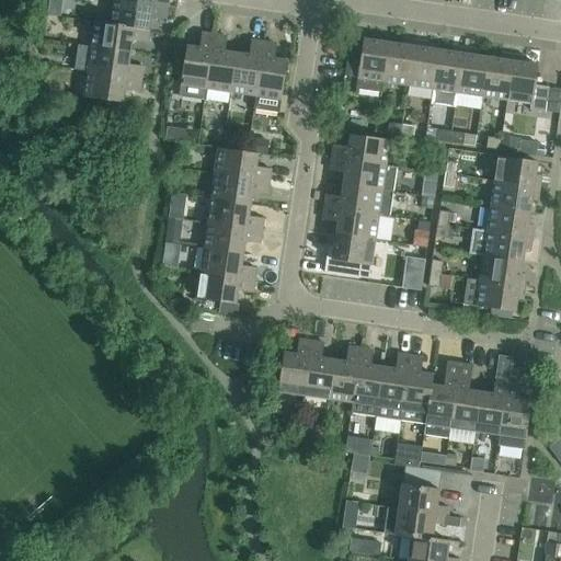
[(94,22),(148,31),(150,18),(165,20),(167,8),(113,0),(110,24),(94,22)]
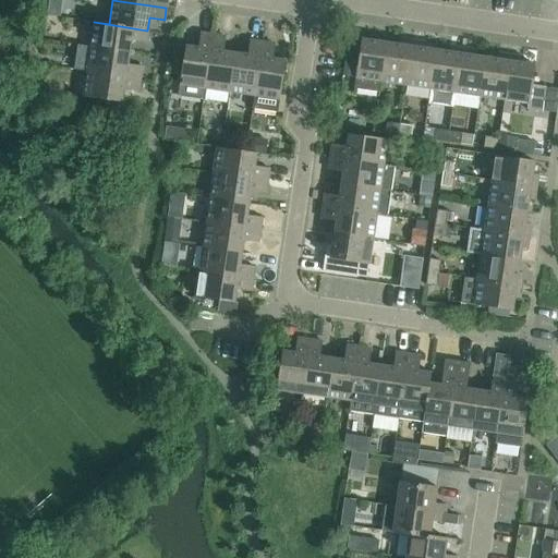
[(94,22),(91,47),(129,52),(131,40),(146,43),(147,31),(94,22)]
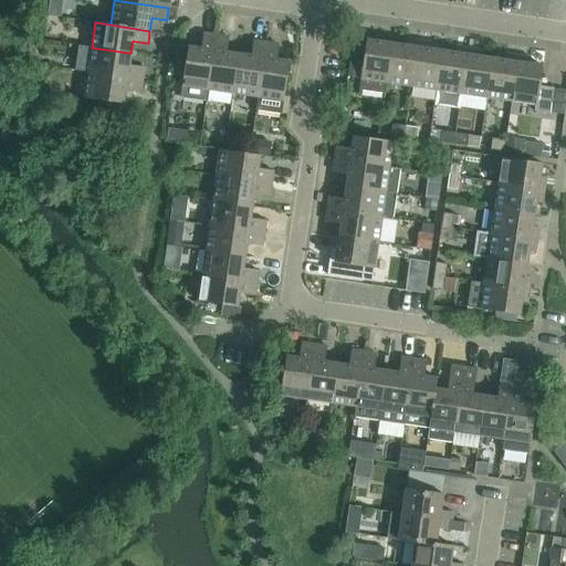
[(380,37),(354,32),(349,58),(363,60),(360,80),(386,83),(391,44),(379,42),(380,37)]
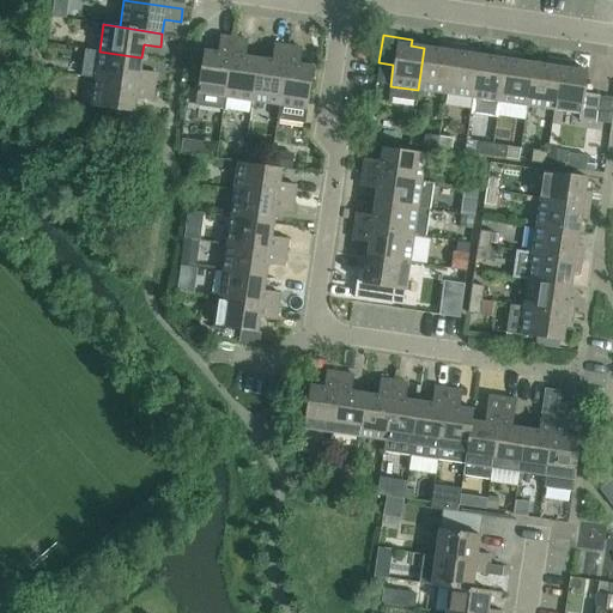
[(225,97),(234,38),(219,37),(217,53),(202,50),(196,93),(225,97)]
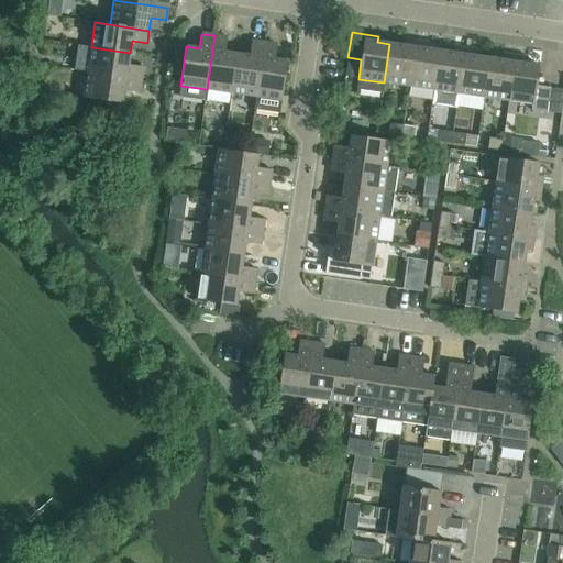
[(214,35),(207,89),(231,94),(236,54),(224,53),(227,37),(214,35)]
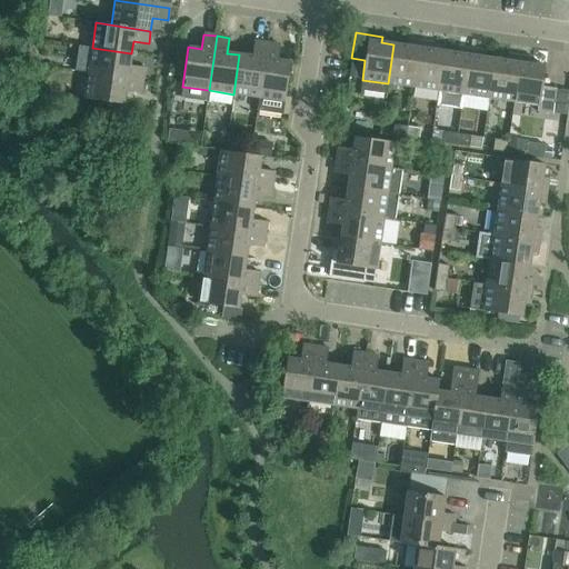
[(406,46),(393,45),(388,83),(413,88),(420,42),(407,40),(406,46)]
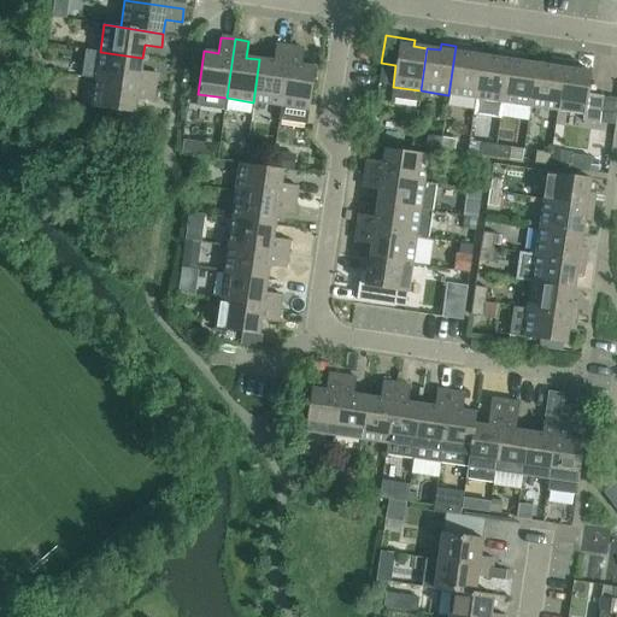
[(272,62),(259,59),(253,103),(281,106),(289,47),(275,45),(272,62)]
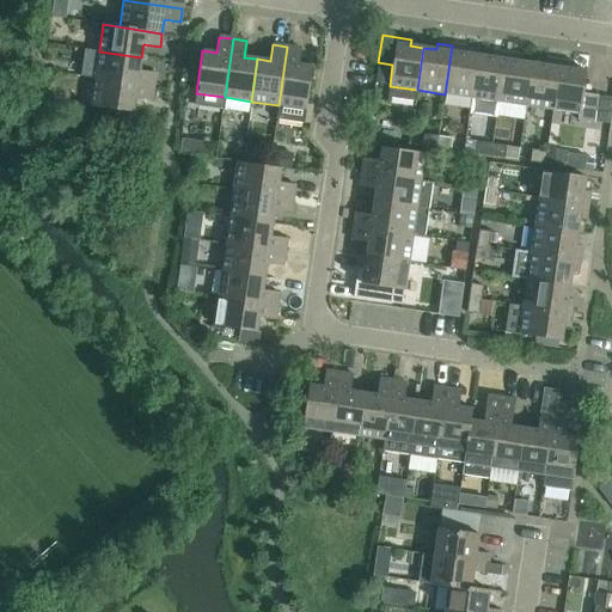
[(465,47),(452,46),(445,95),(471,98),(477,55),(464,54),(465,47)]
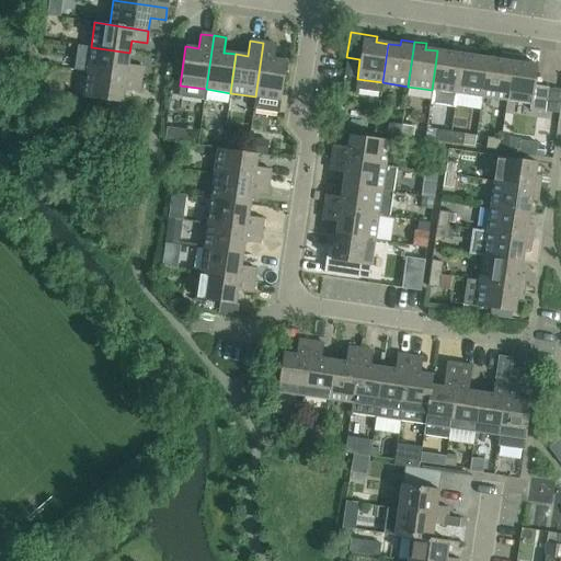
[(275,45),(263,43),(255,96),(281,101),(286,61),(273,59),(275,45)]
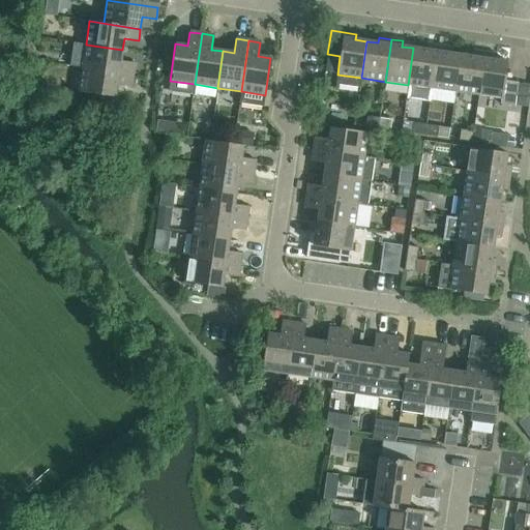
[(122,50),(86,45),(82,68),(134,76),(135,64),(120,61),(122,50)]
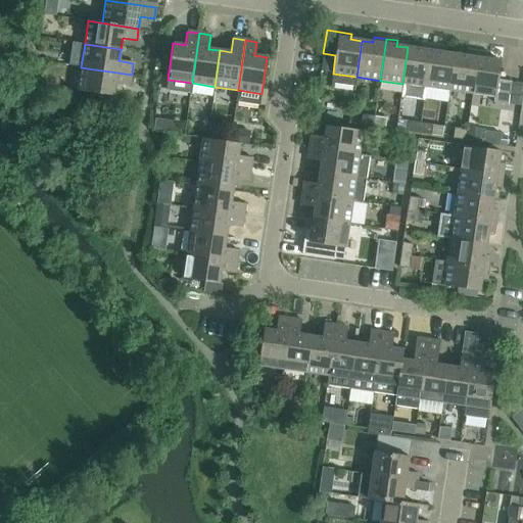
[(420,49),(408,47),(402,84),(426,87),(432,45),(420,44),(420,49)]
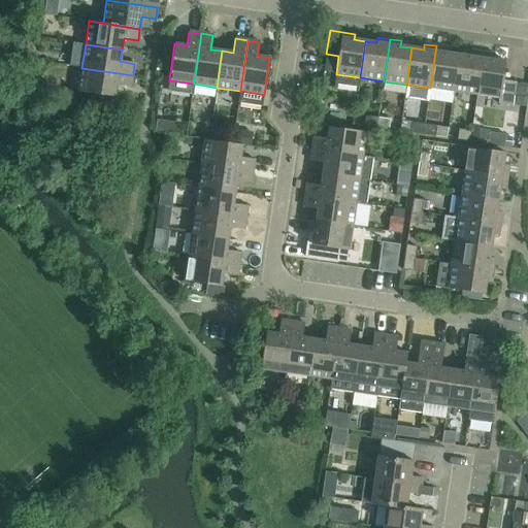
[(436,45),(430,88),(453,91),(459,55),(447,53),(448,47),(436,45)]
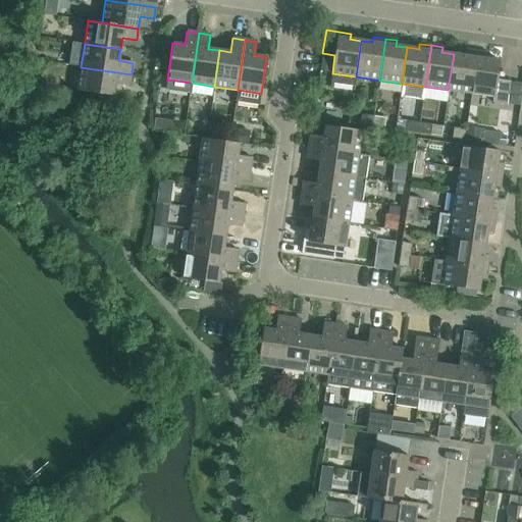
[(465,56),(454,54),(448,90),(471,94),(477,52),(465,50),(465,56)]
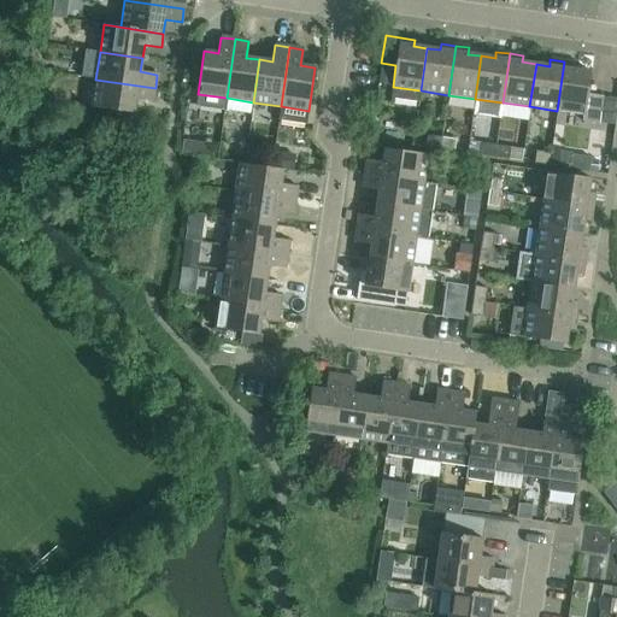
[(577,64),(564,62),(557,111),(583,115),(582,122),(599,124),(603,97),(588,94),(592,72),(577,70),(577,64)]
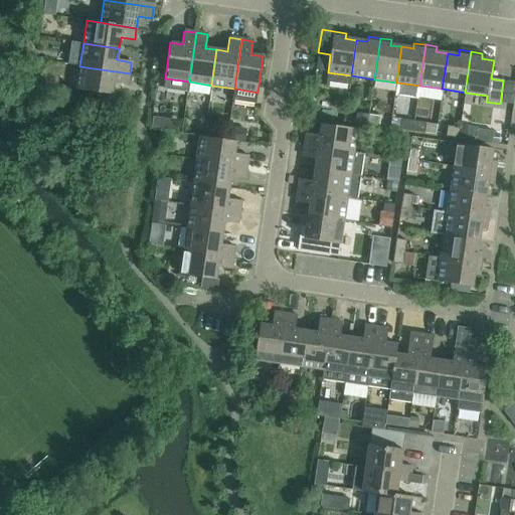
[(130,73),(79,66),(76,90),(112,95),(114,82),(128,84),(130,73)]
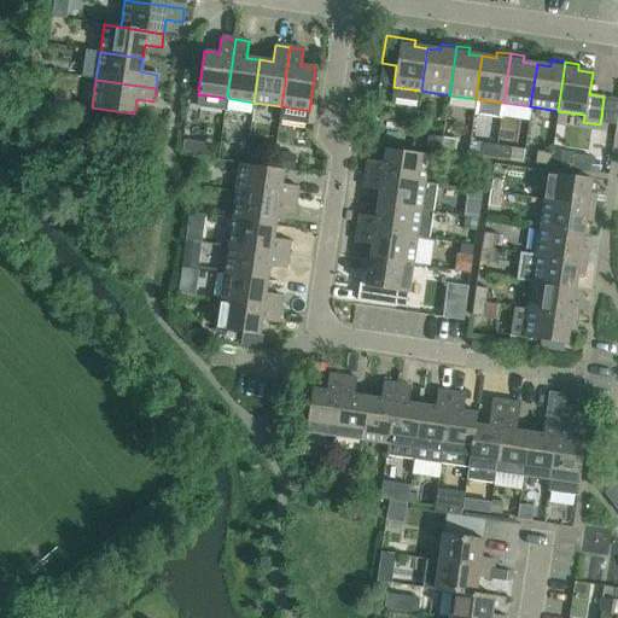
[(441,150),(442,138),(427,135),(426,147),(441,150)]
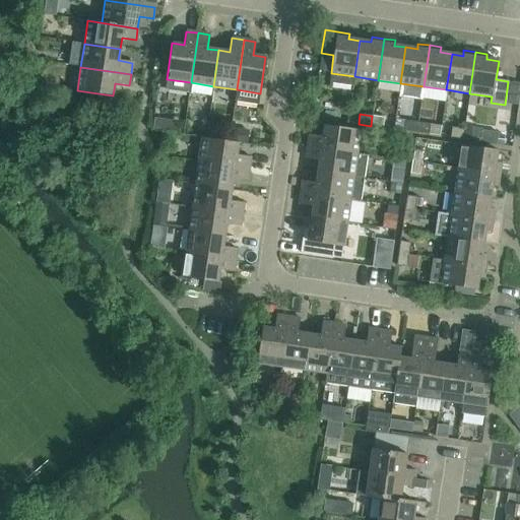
[(384,118),(372,116),(371,126),(383,128),(384,118)]
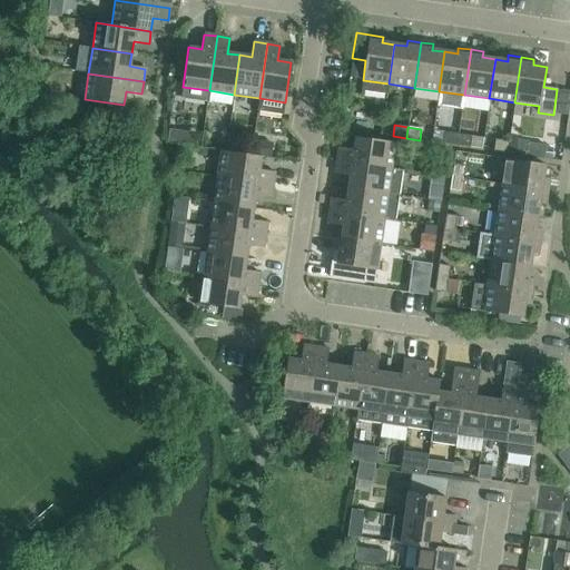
[(459,135),(458,135),(457,146),(470,147),(472,128),(460,127),(459,135)]
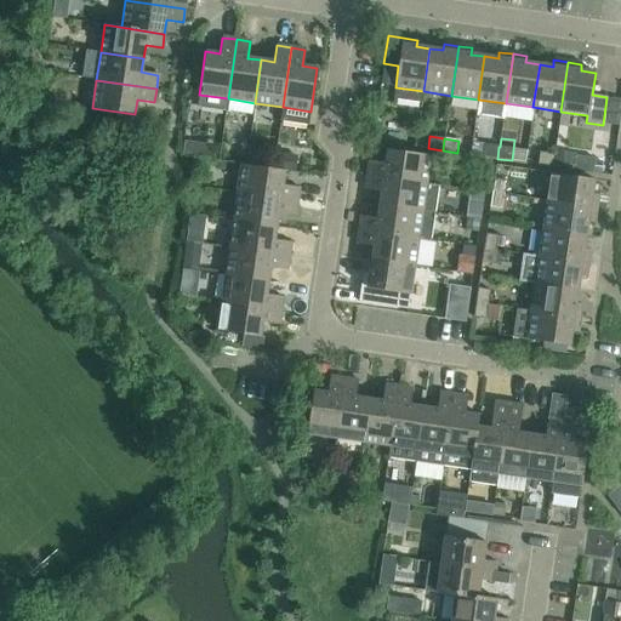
[(497,159),(499,147),(472,143),(469,155),(497,159)]
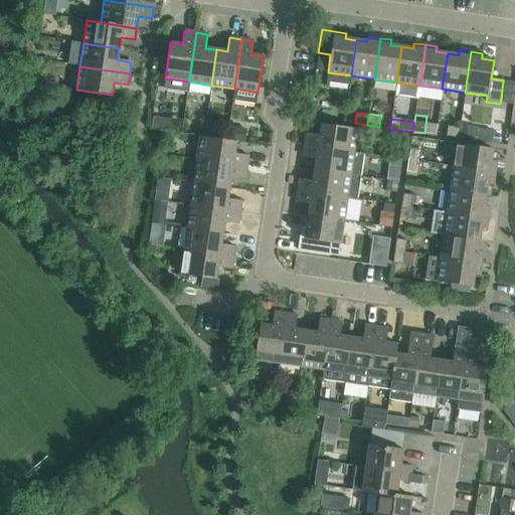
[(304,146),(353,153),(357,129),(321,124),(320,136),(306,134),(304,146)]
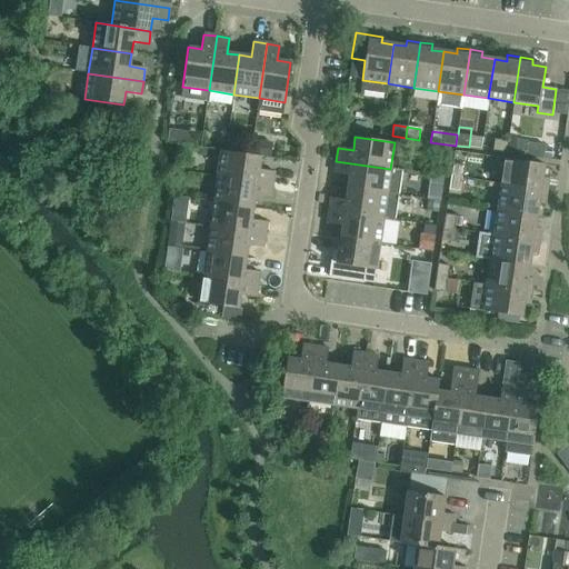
[(492,151),(506,152),(508,141),(493,140),(492,151)]
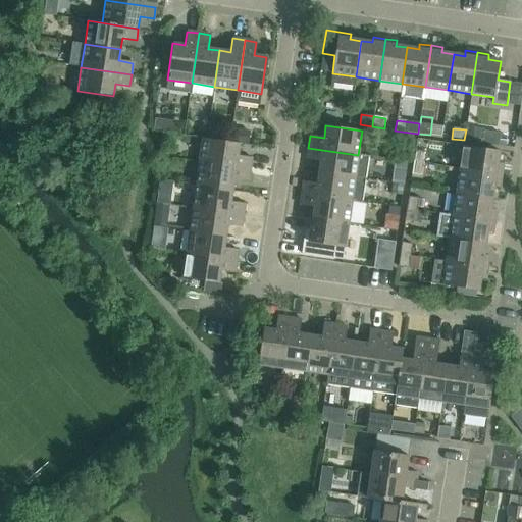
[(200,162),(250,169),(252,158),(238,156),(240,144),(203,139),(200,162)]
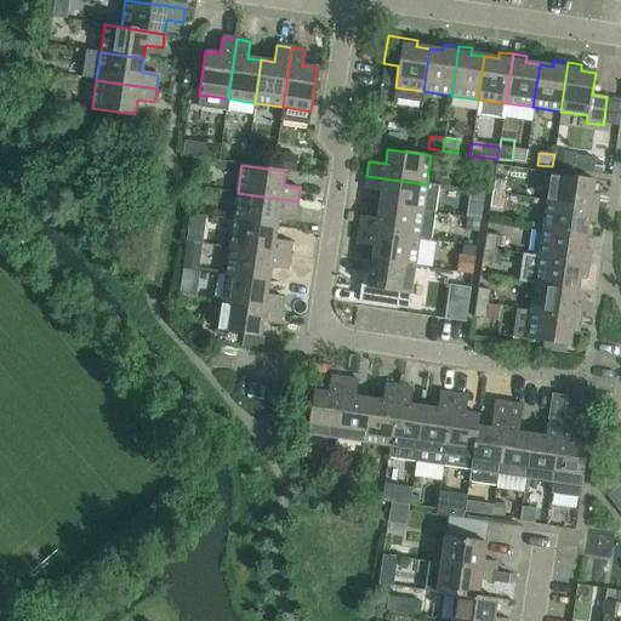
[(551,174),(547,201),(597,209),(598,195),(592,194),(594,180),(551,174)]
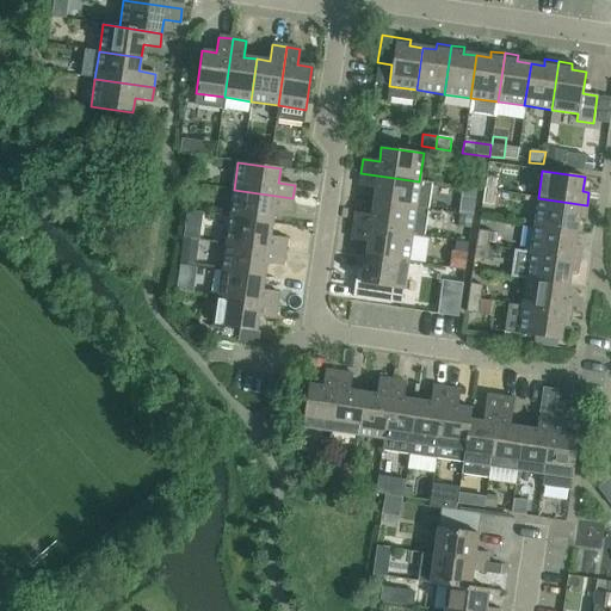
[(419,181),(360,173),(358,186),(375,189),(374,202),(415,208),(427,210),(431,183),(419,181)]
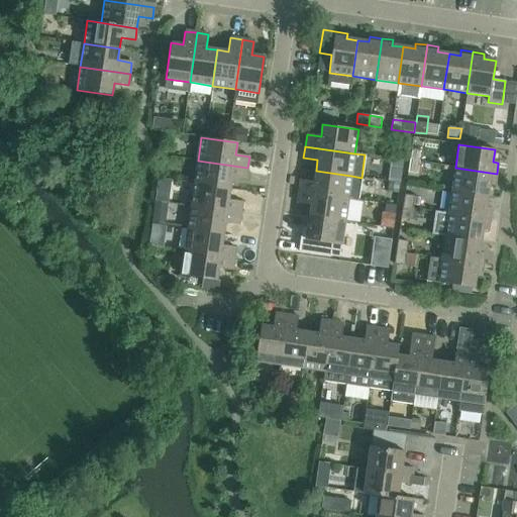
[(409,162),(419,163),(419,160),(421,161),(421,163),(432,164),(433,154),(422,152),(422,156),(420,154),(421,150),(411,149),(409,162)]
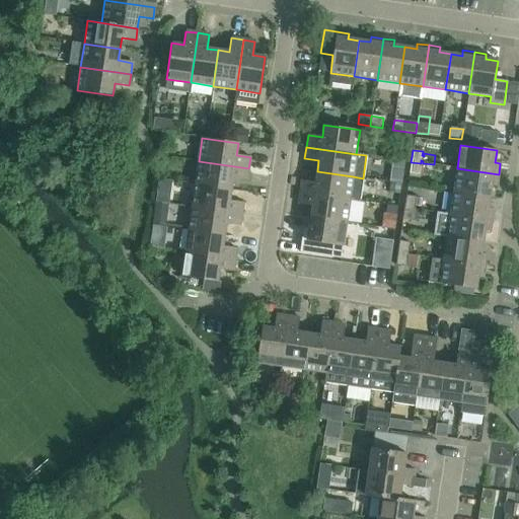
[(402,174),(404,161),(393,159),(391,172),(402,174)]
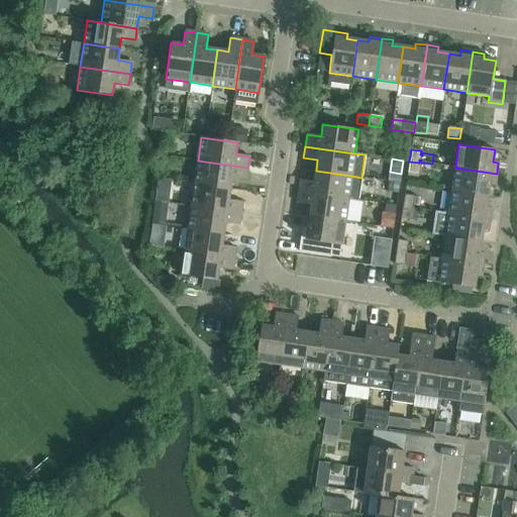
[(247,168),(198,161),(194,184),(230,189),(232,178),(245,180),(247,168)]
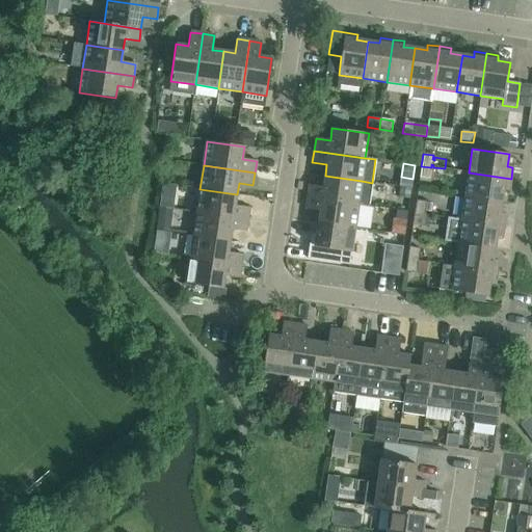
[(431,167),(421,166),(419,178),(429,180),(431,167)]
